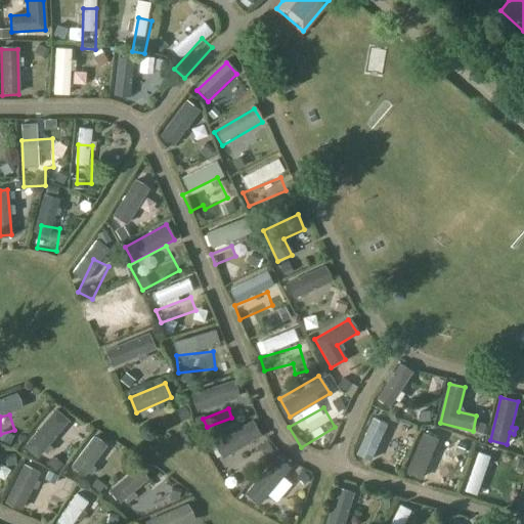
[(50,465),(56,470),(77,446),(55,427),(23,464),(38,477),(50,465)]
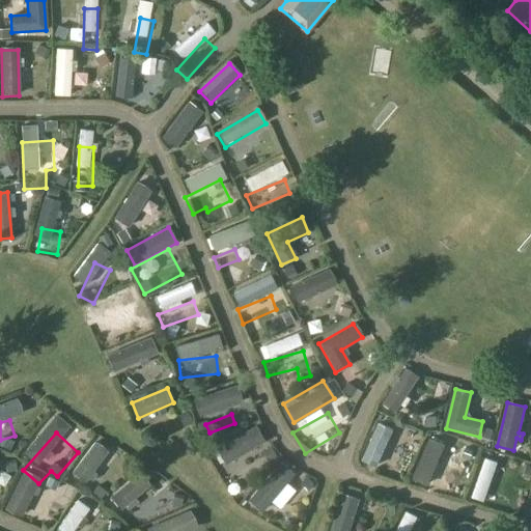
[(379,478),(391,447),(378,441),(364,473),(379,478)]
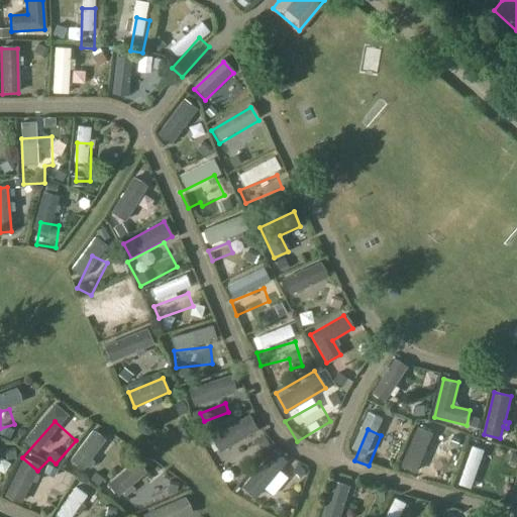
[(420,441),(407,482),(421,487),(434,445),(420,441)]
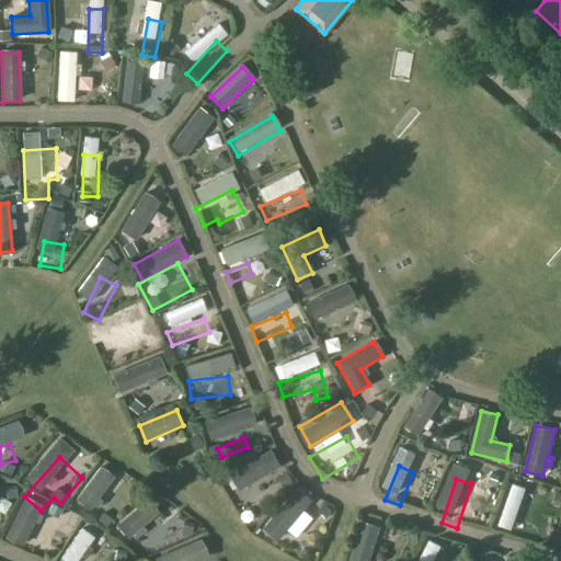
[(116,495),(94,480),(69,516),(91,530),(116,495)]
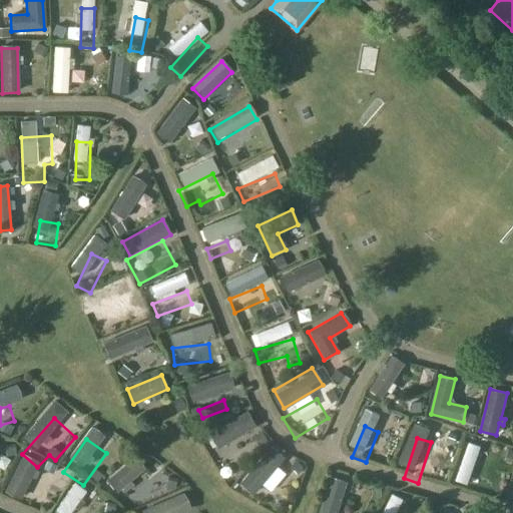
[(468,440),(456,478),(468,482),(481,444),(468,440)]
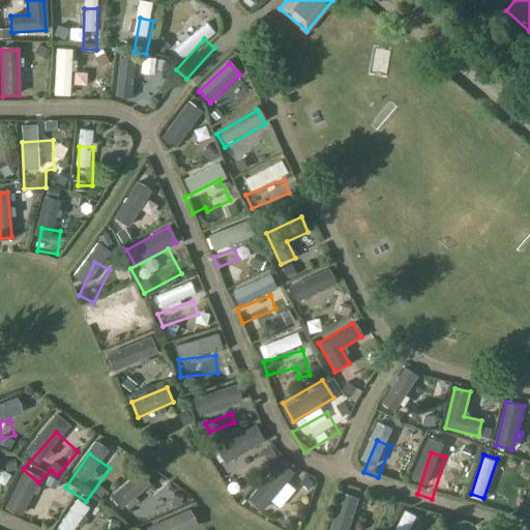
[(280,462),(247,500),(261,511),(293,473),(280,462)]
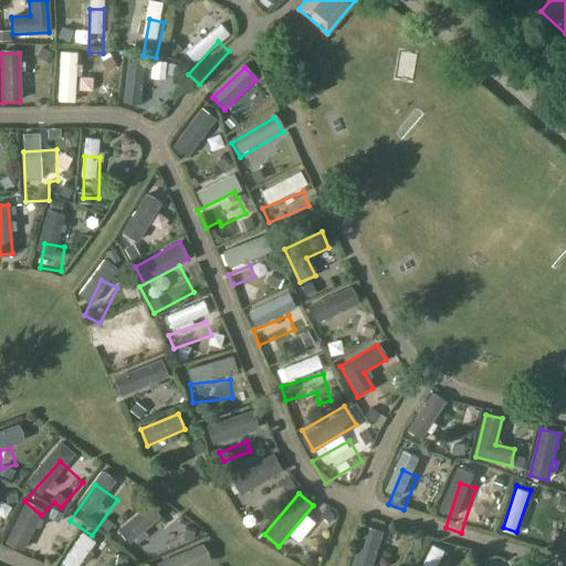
[(252,524),(271,513),(261,494),(242,505),(252,524)]
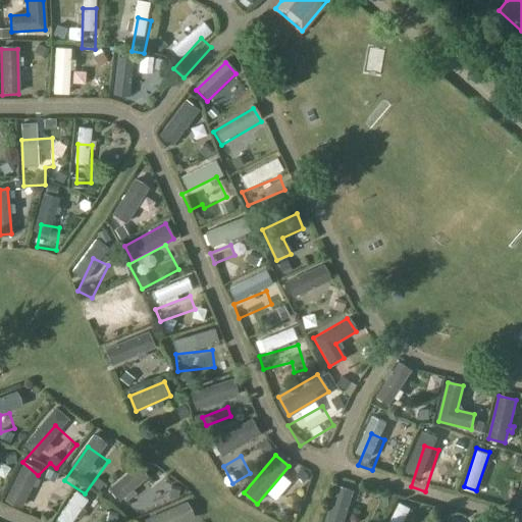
[(98,488),(117,474),(111,465),(92,479),(98,488)]
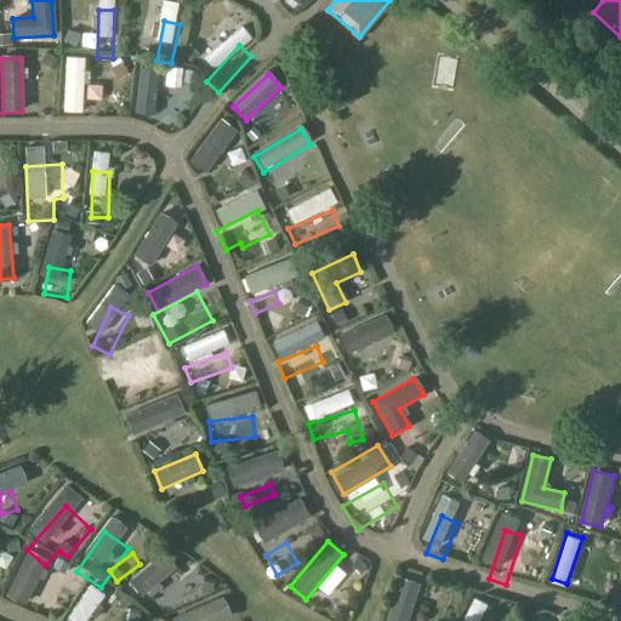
[(89,604),(79,620),(98,620),(103,613),(89,604)]
